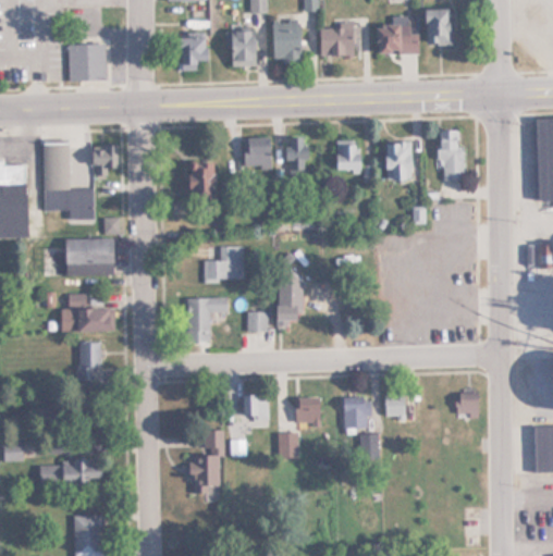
[(253,0),(253,13),(268,13),(268,0),(253,0)]
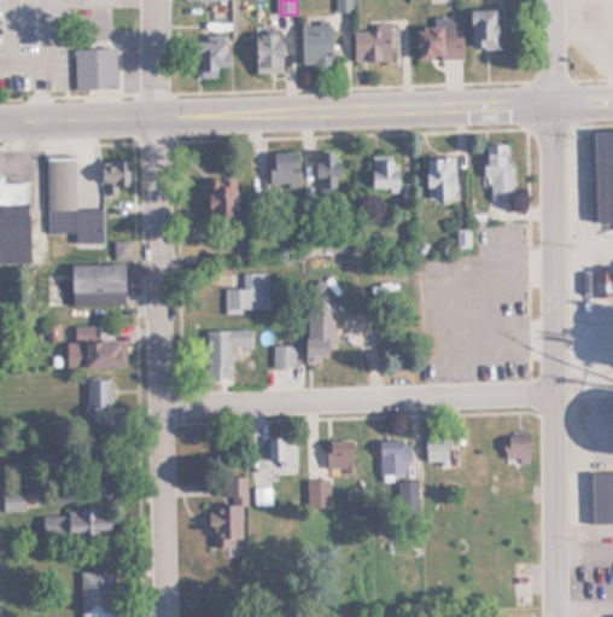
[(338,0),(338,12),(356,12),(356,0),(338,0)]
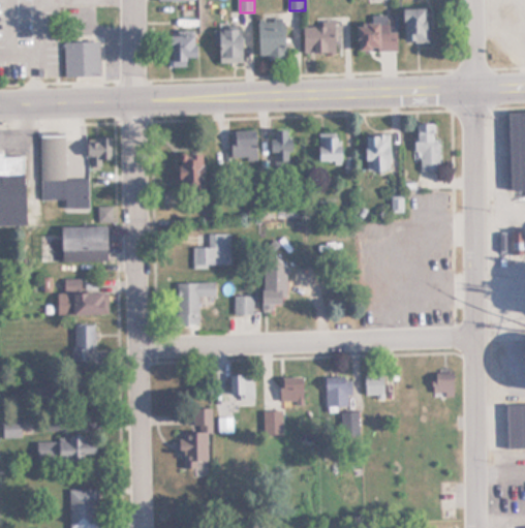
[(404,43),(430,43),(430,9),(404,9),(404,43)]
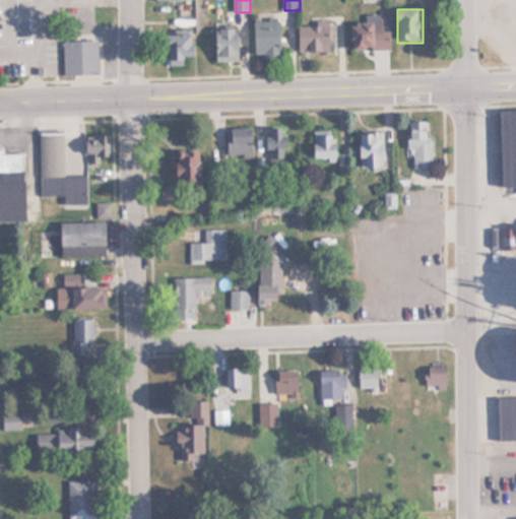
[(390,51),(390,31),(382,31),(382,15),(365,16),(366,23),(352,23),(352,51),(390,51)]
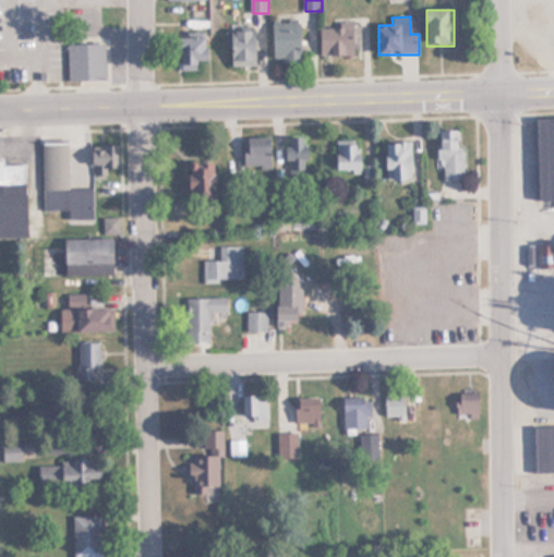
[(274,22),(274,62),(301,62),(301,22),(274,22)]
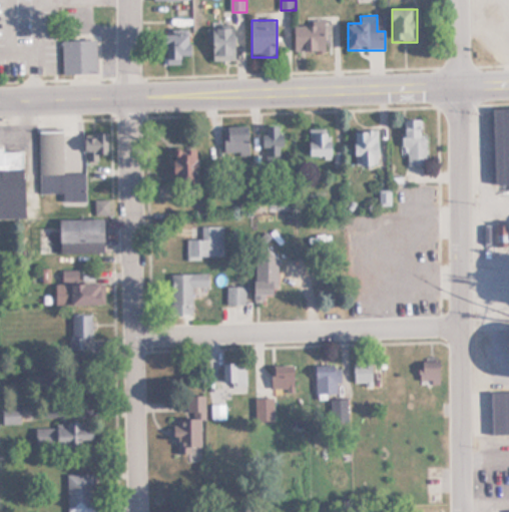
[(296,25),(296,51),(327,51),(327,25),(296,25)]
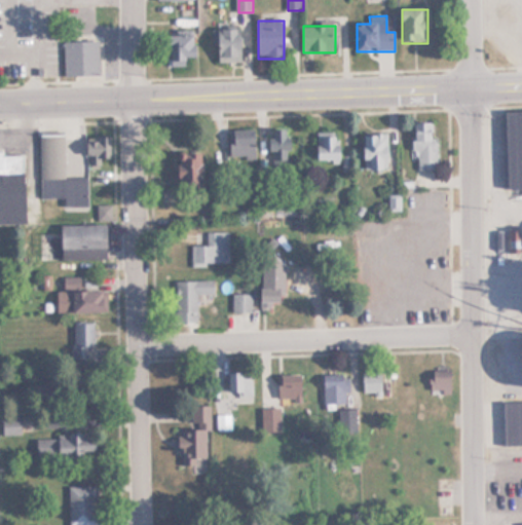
[(216,30),(217,64),(241,63),(240,29),(216,30)]
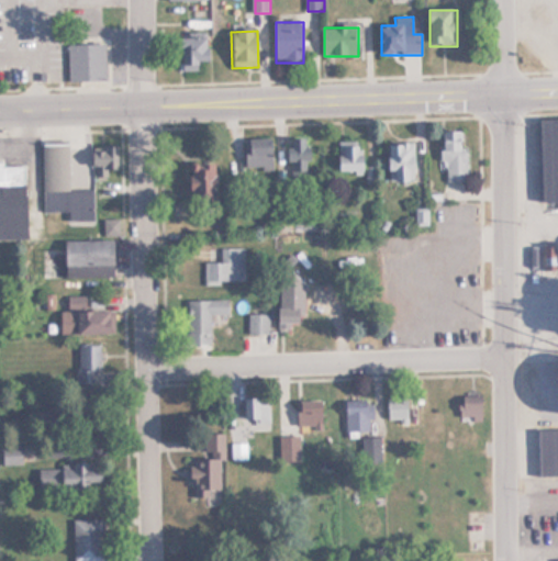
[(210,63),(210,38),(181,38),(181,71),(200,71),(200,63),(210,63)]
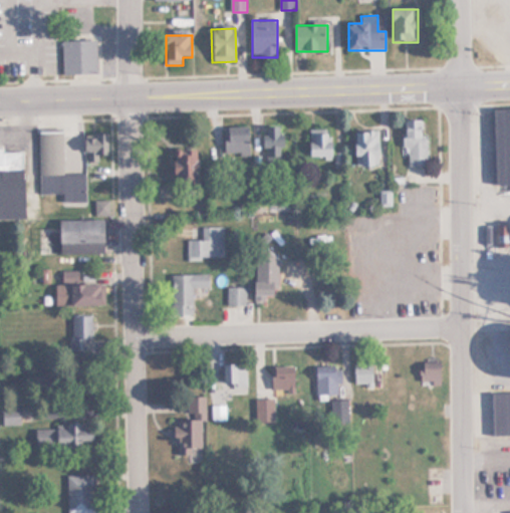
[(98,74),(98,41),(64,41),(64,74),(98,74)]
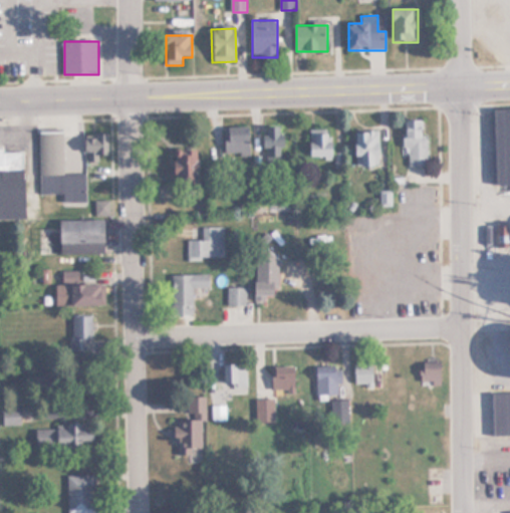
[(509,108),(496,109),(497,186),(509,185),(509,108)]
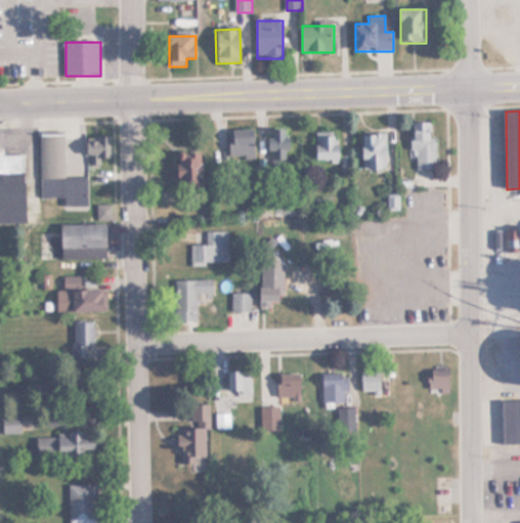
[(437,138),(432,138),(432,123),(414,123),(414,149),(418,149),(418,169),(437,169),(437,138)]
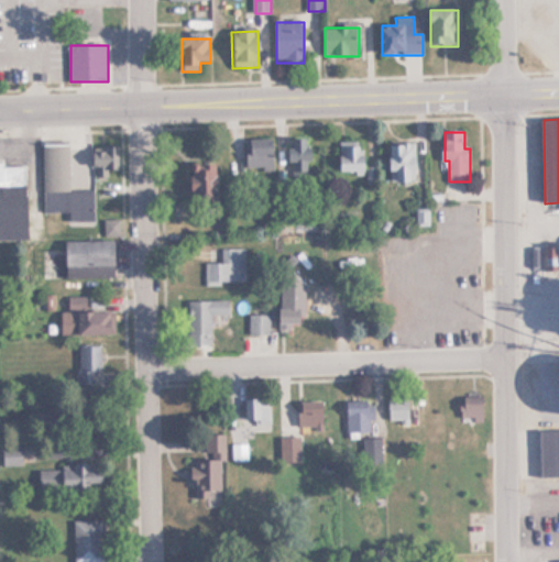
[(274,139),(249,140),(250,178),(275,178),(274,139)]
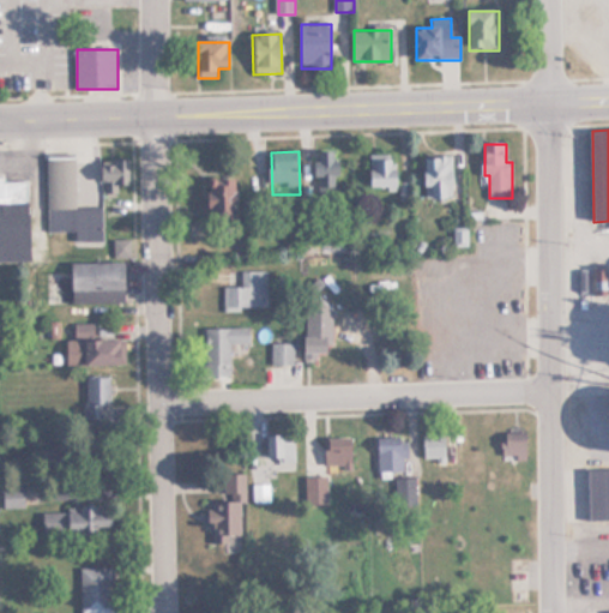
[(317,151),(317,194),(341,194),(341,151),(317,151)]
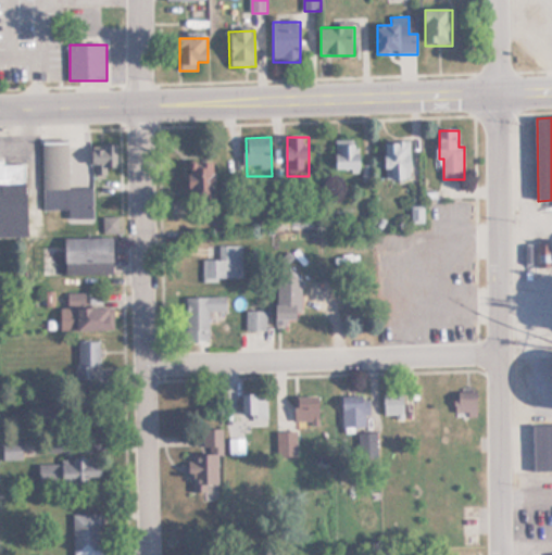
[(336,140),(336,172),(360,172),(360,140),(336,140)]
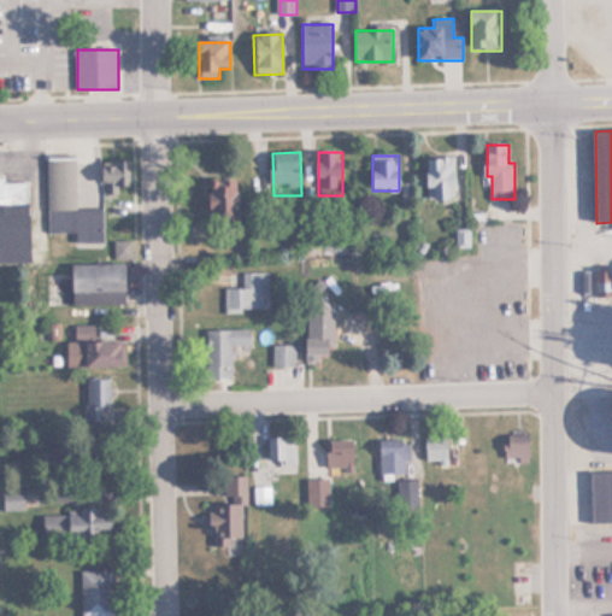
[(457,199),(455,157),(428,157),(428,199),(457,199)]
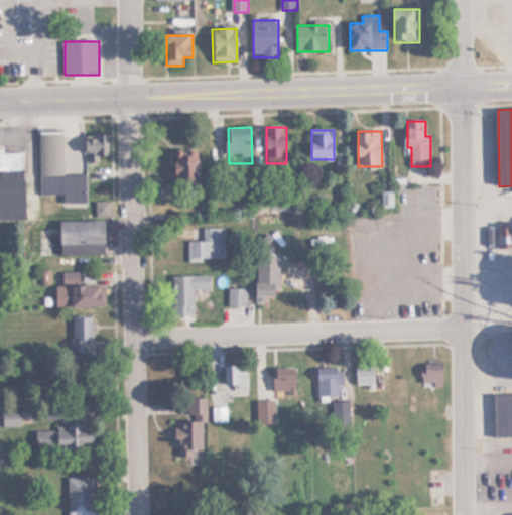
[(42,195),(66,195),(66,203),(89,203),(89,174),(67,174),(66,133),(41,133),(42,195)]
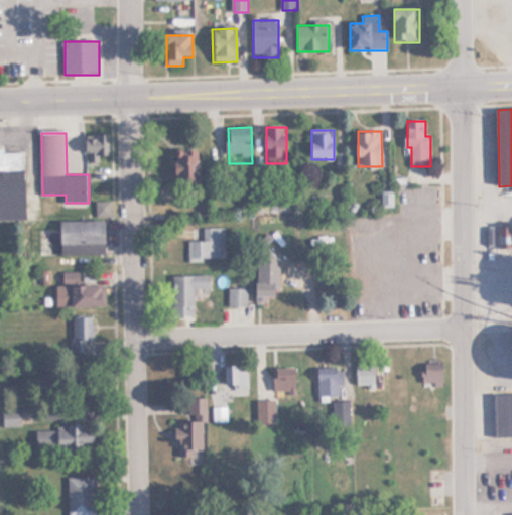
[(102,155),(110,155),(110,136),(87,136),(87,161),(102,161),(102,155)]
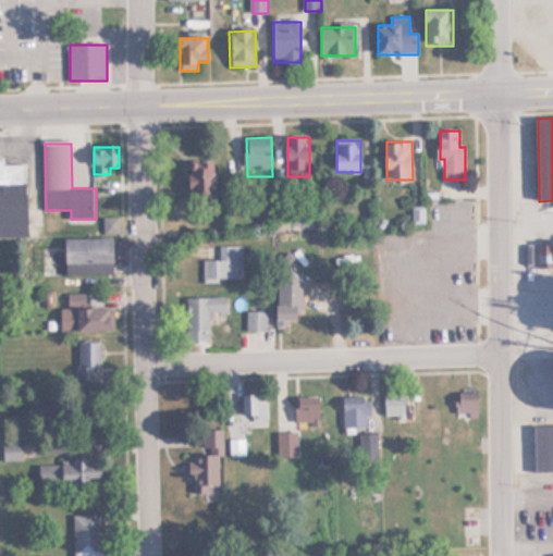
[(28,162),(0,162),(0,237),(28,237),(28,162)]
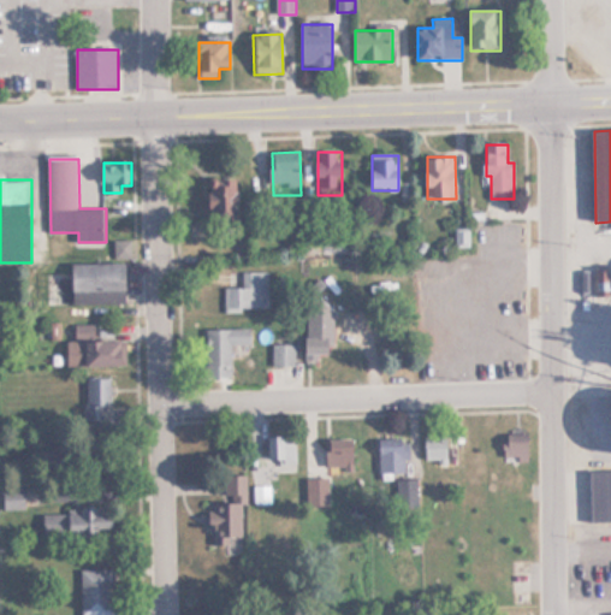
[(209,226),(238,226),(238,181),(209,181),(209,226)]
